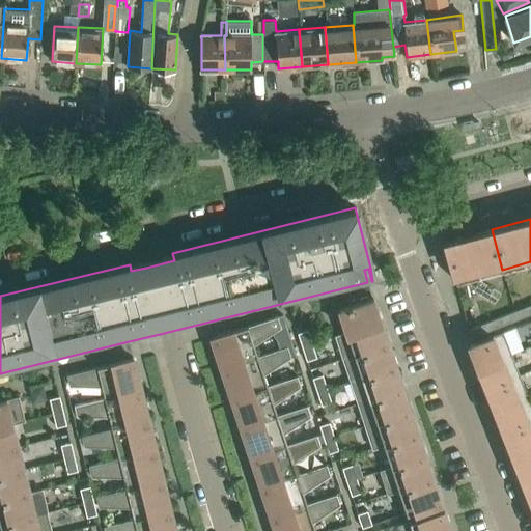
[(502,270),(492,229),(445,242),(455,281),(502,270)]
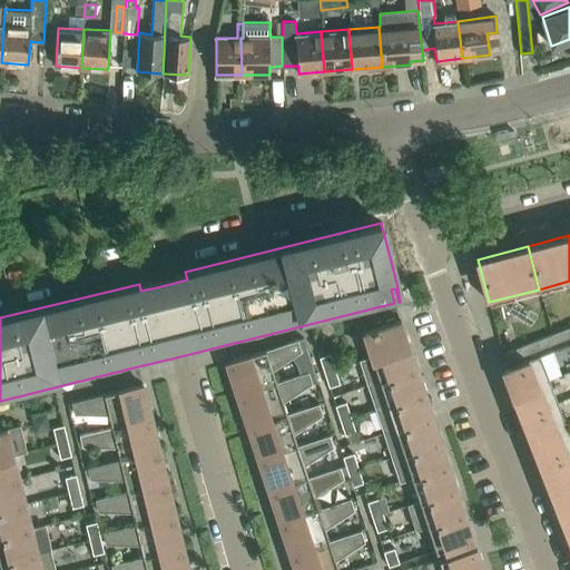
[(409,344),(401,318),(394,321),(394,317),(386,321),(387,323),(364,331),(372,355),(409,344)]
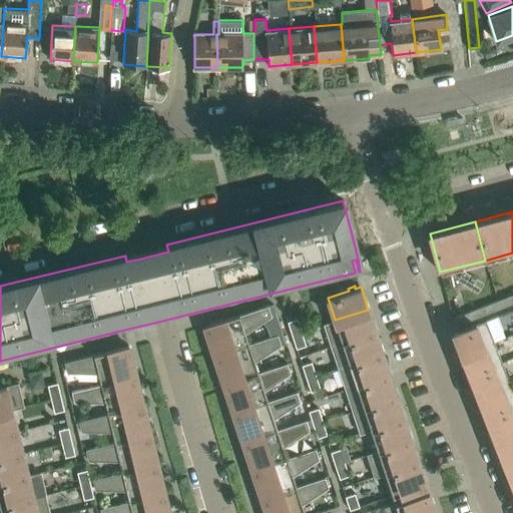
[(499,309),(512,303),(512,294),(496,301),(499,309)]
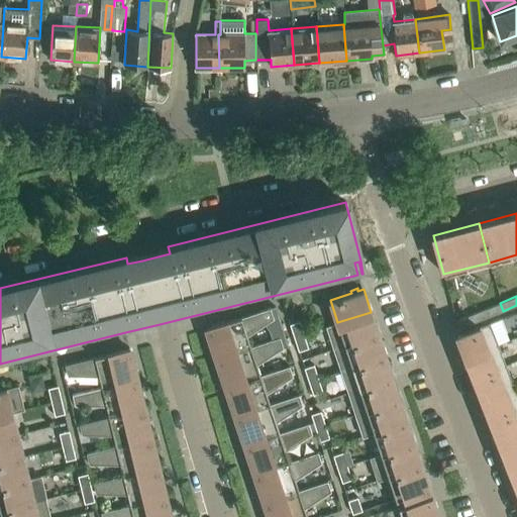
[(458,328),(503,311),(500,303),(455,320),(458,328)]
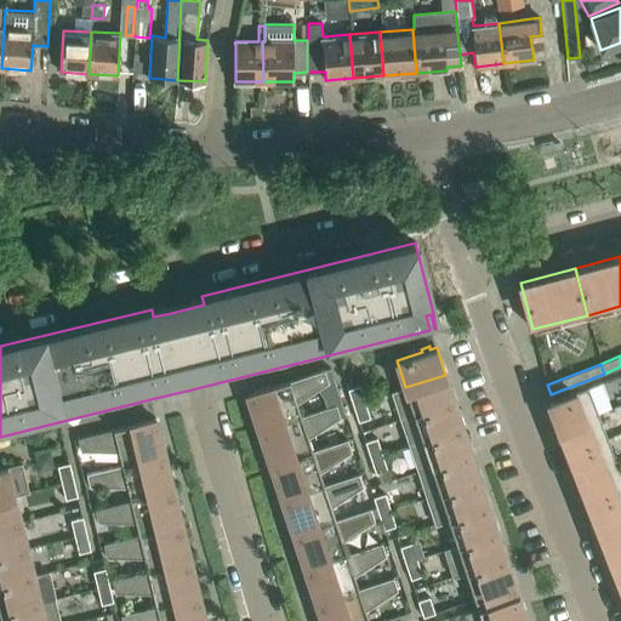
[(297,403),(328,382),(324,370),(248,394),(260,431),(301,417),(301,416),(297,403)]
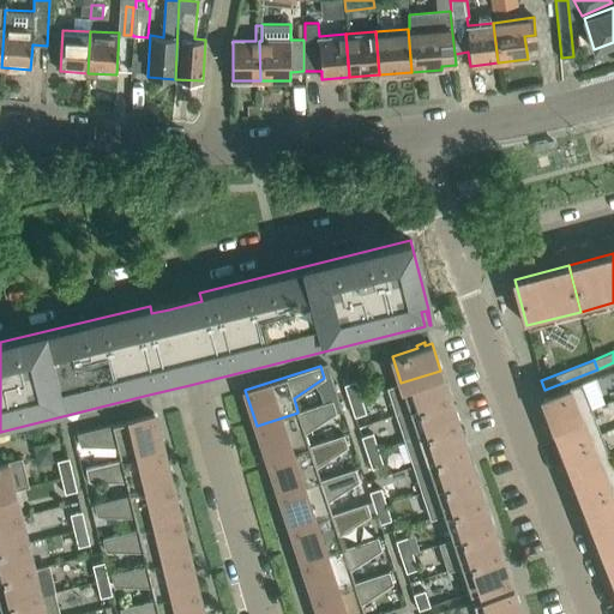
[(449,397),(440,371),(401,383),(386,387),(396,414),(449,397)]
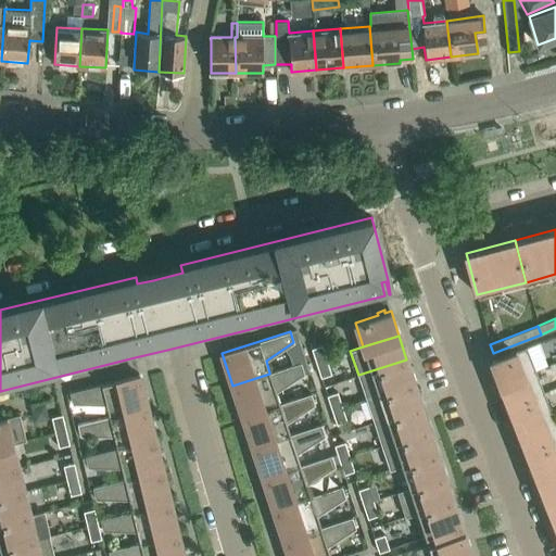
[(326,359),(321,345),(311,349),(316,363),(326,359)]
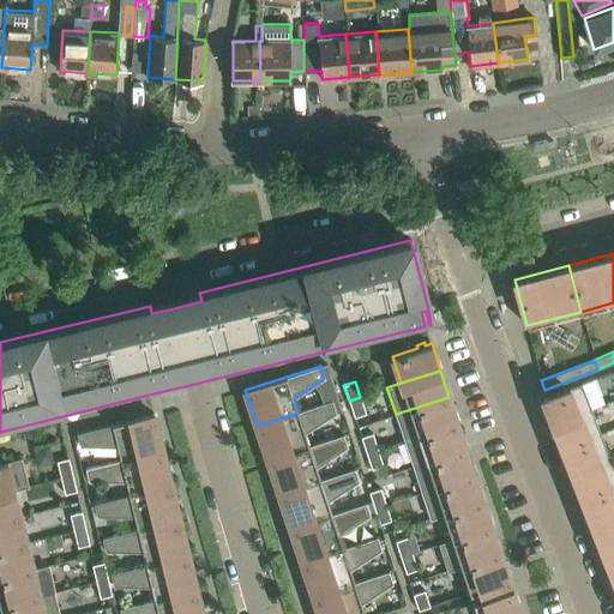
[(591,409),(581,383),(543,398),(553,423),(591,409)]
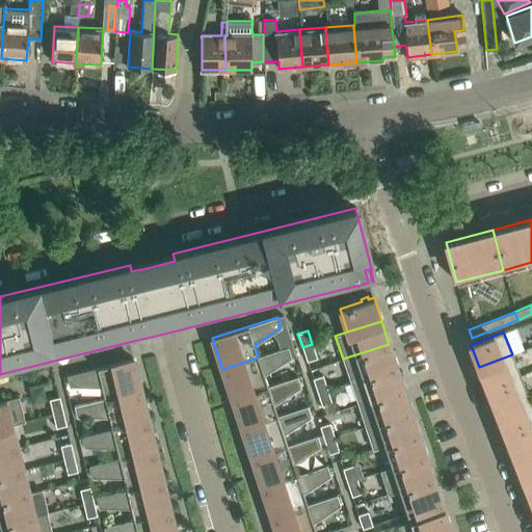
[(317,357),(312,344),(302,347),(307,361),(317,357)]
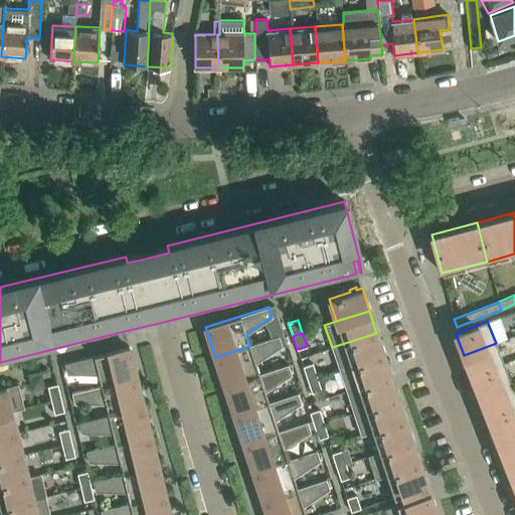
[(383,354),(376,333),(332,347),(339,369),(383,354)]
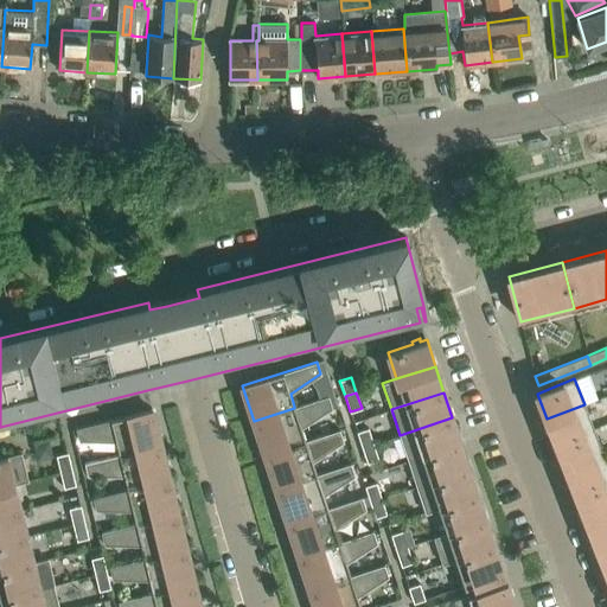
[(306,440),(301,428),(332,408),(328,396),(294,407),(294,408),(254,421),(266,455),(306,441),(306,440)]
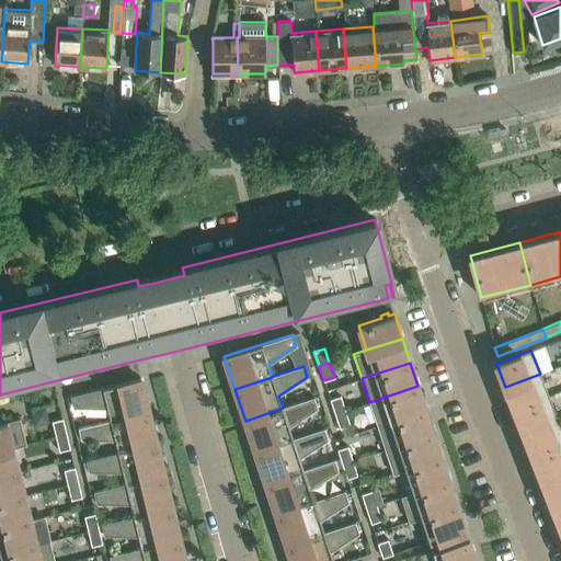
[(549,396),(540,374),(505,387),(514,410),(549,396)]
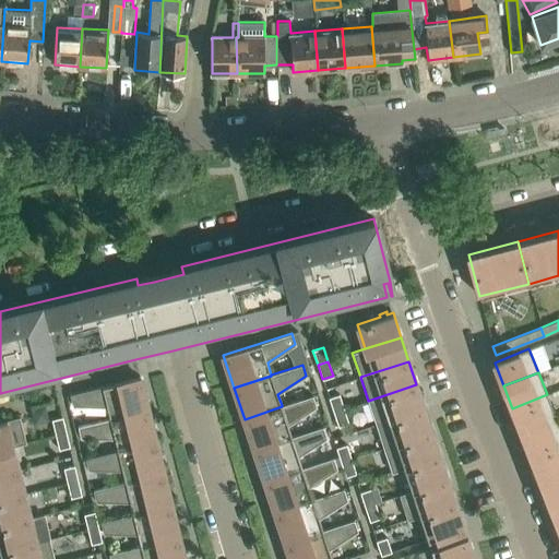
[(147,411),(140,378),(140,377),(70,394),(73,406),(107,406),(109,418),(110,419),(147,411)]
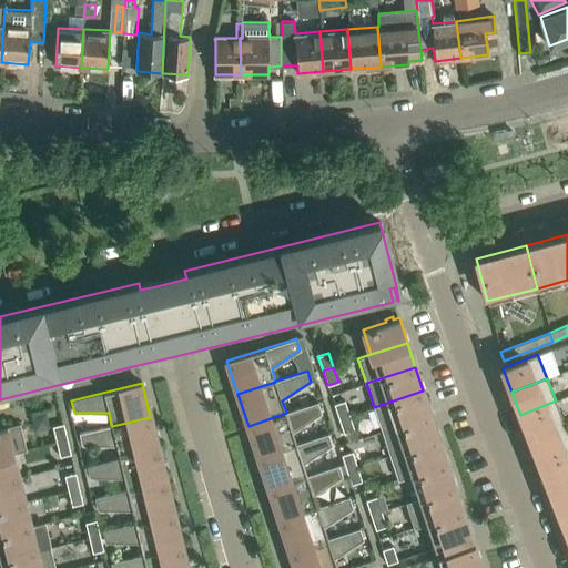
[(382,432),(432,415),(423,391),(374,407),(382,432)]
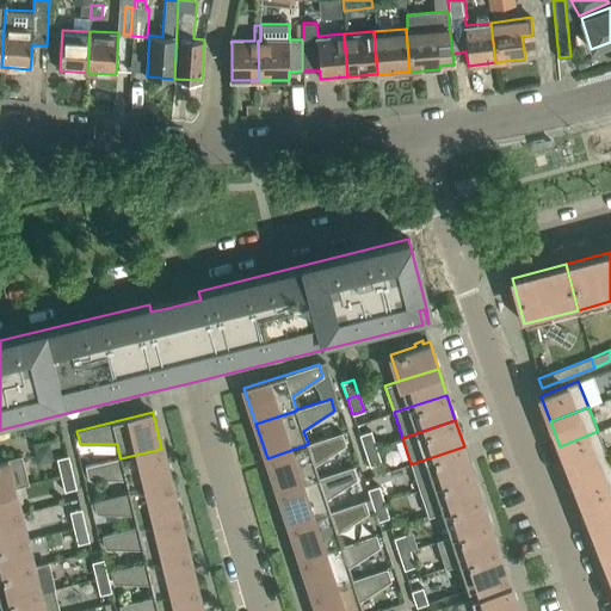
[(376,446),(370,431),(359,434),(364,451),(376,446)]
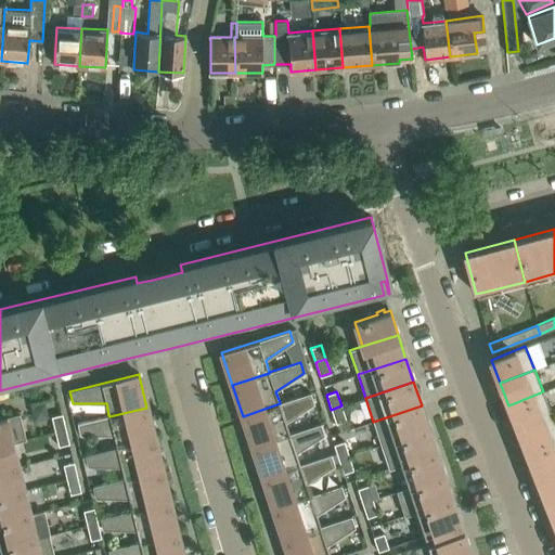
[(552,414),(543,391),(508,405),(517,427),(552,414)]
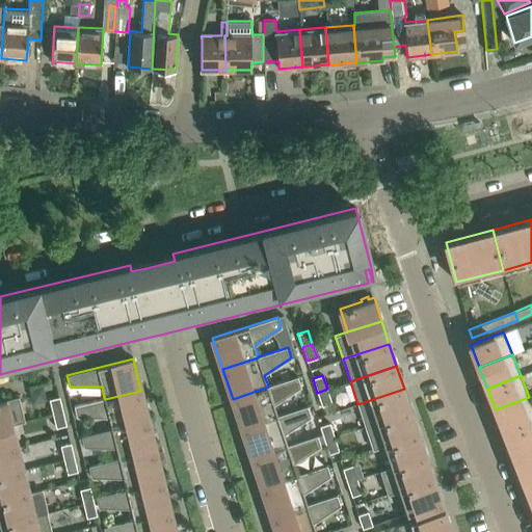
[(273,404),(300,387),(297,376),(268,386),(268,387),(233,399),(242,428),(277,417),(277,416),(273,404)]
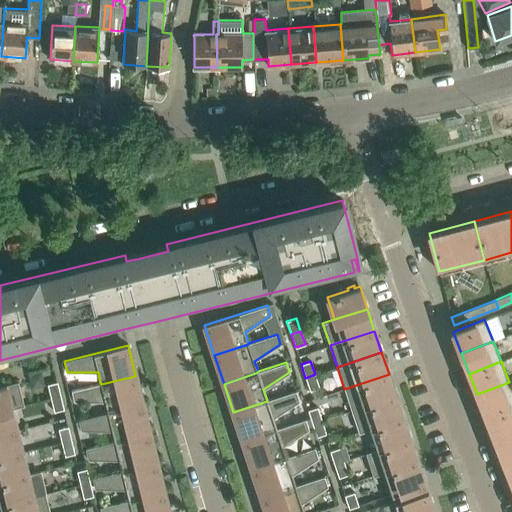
[(319,388),(315,374),(305,378),(310,391),(319,388)]
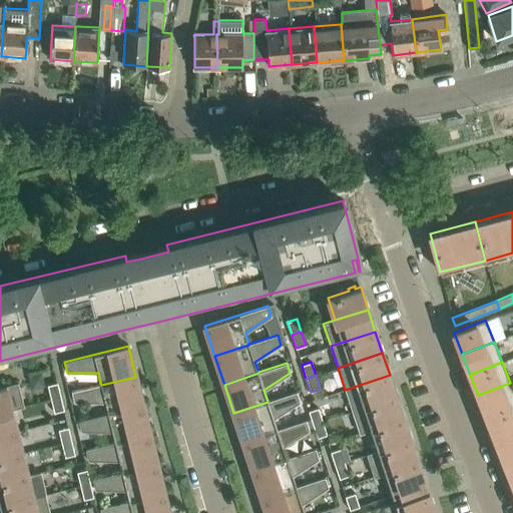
[(397,397),(390,375),(345,390),(352,411),(397,397)]
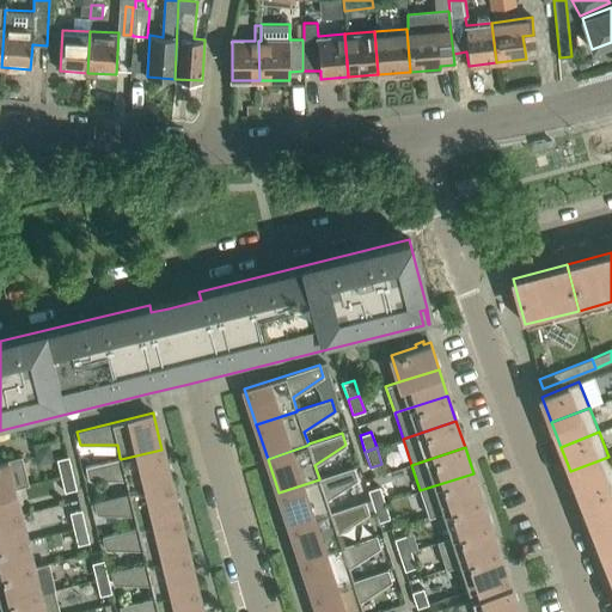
[(170,484),(161,450),(121,459),(120,458),(85,466),(89,479),(126,481),(128,493),(129,494),(170,484)]
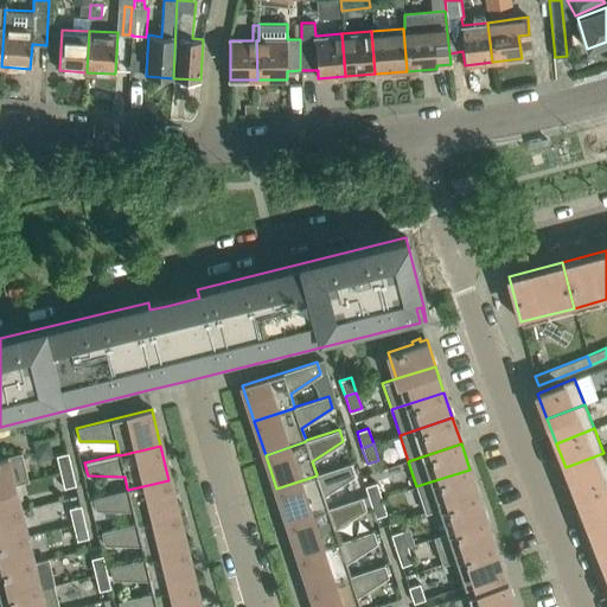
[(29,480),(21,453),(7,457),(7,455),(0,457),(0,486),(14,484),(29,480)]
